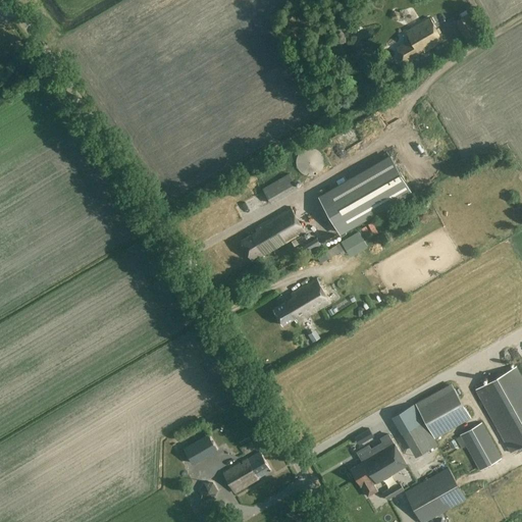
[(445,13),(451,21),(456,17),(450,9),(445,13)]
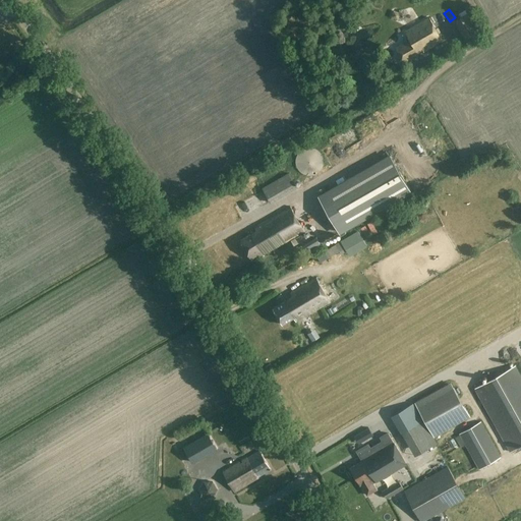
[(454,21),(465,40),(478,33),(467,13),(454,21)]
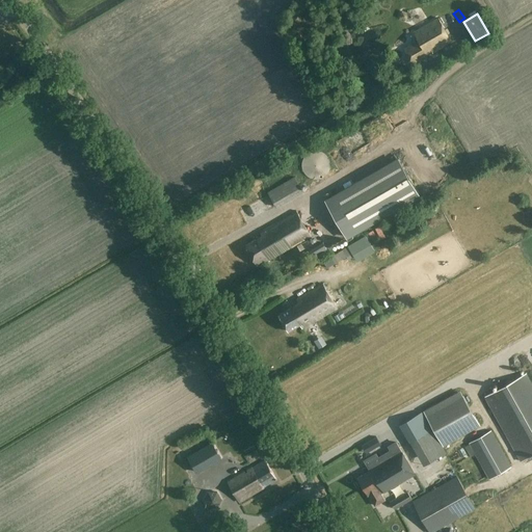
[(447,45),(447,44),(451,41),(439,18),(414,32),(419,42),(404,50),(413,63),(428,54),(427,53),(433,50),(434,52),(447,45)]
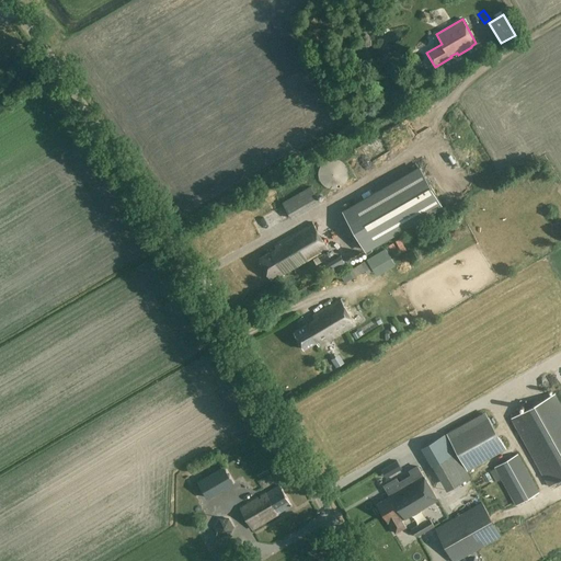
[(319,178),(320,180),(321,182),(322,184),(324,186),(327,187),(329,189),(331,189),(333,189),(336,189),(339,189),(341,187),(343,185),(344,184),(346,182),(347,180),(347,176),(348,174),(348,172),(347,170),(346,168),(345,165),(344,163),(342,161),(340,160),(338,159),(334,159),(332,159),(329,159),(327,160),(324,161),(322,163),(321,165),(320,168),(319,170),(318,172),(318,175),(319,178)]
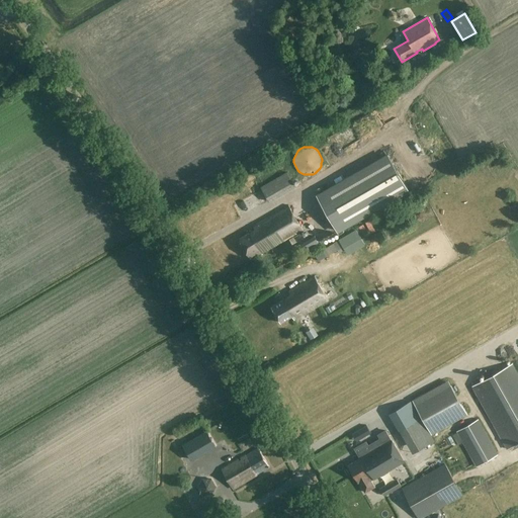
[(316,194),(338,233),(410,191),(387,153),(316,194)]
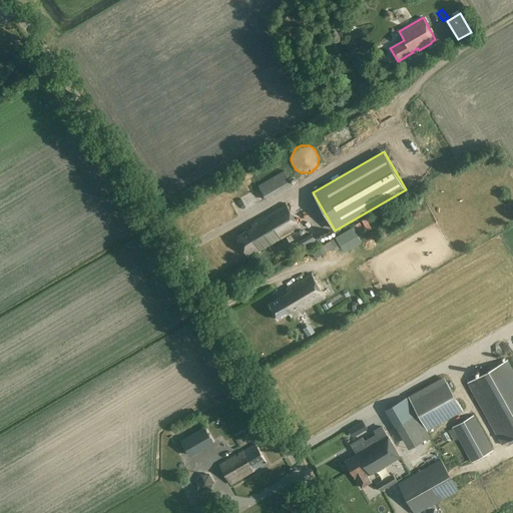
[(288,170),(262,182),(269,196),(295,185),(288,170)]
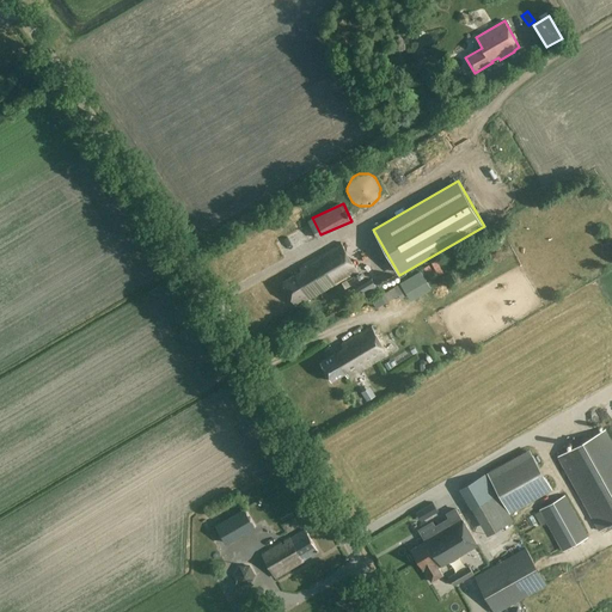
[(308,233),(300,234),(304,249),(313,246),(308,233)]
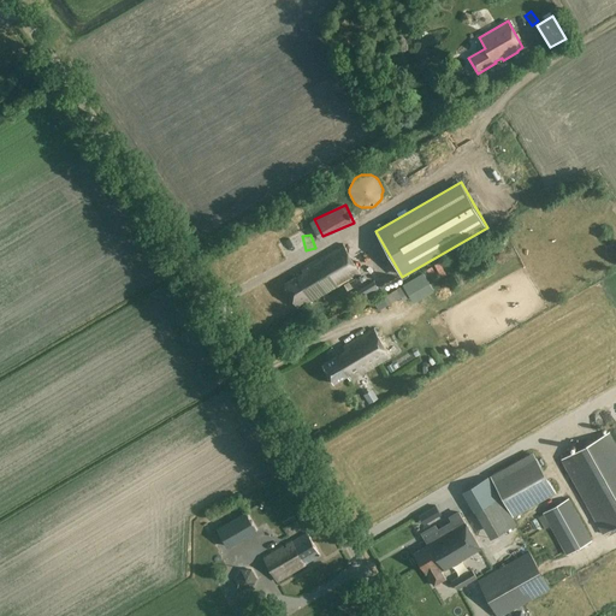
[(498,242),(502,249),(511,243),(508,236),(498,242)]
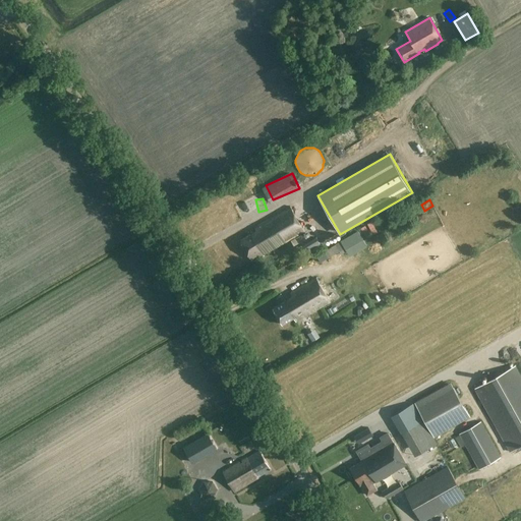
[(270,251),(304,231),(290,207),(254,227),(256,231),(240,240),(252,261),(262,255),(270,251)]
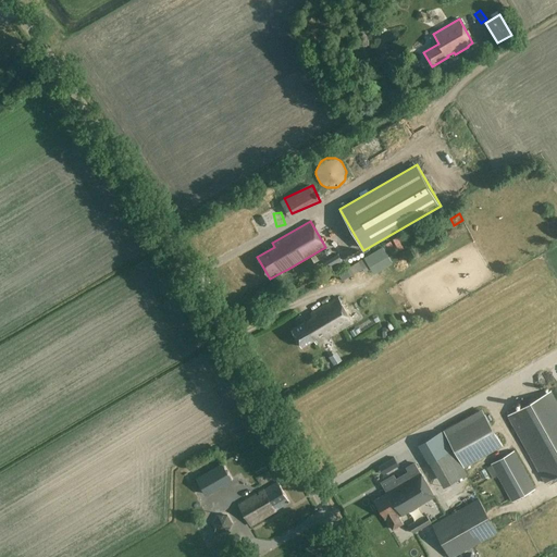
[(388,240),(393,252),(406,247),(401,236),(388,240)]
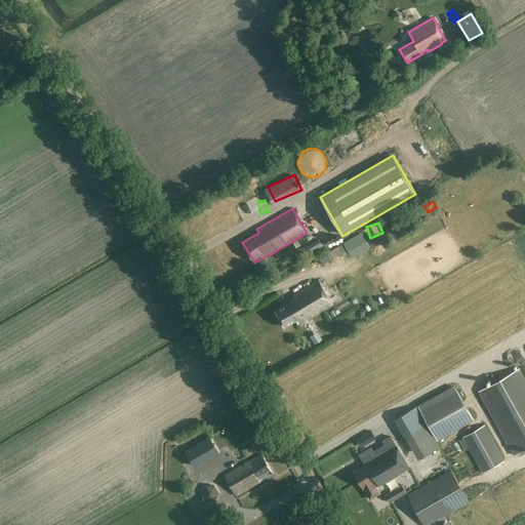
[(306,235),(293,243),(296,248),(309,240),(306,235)]
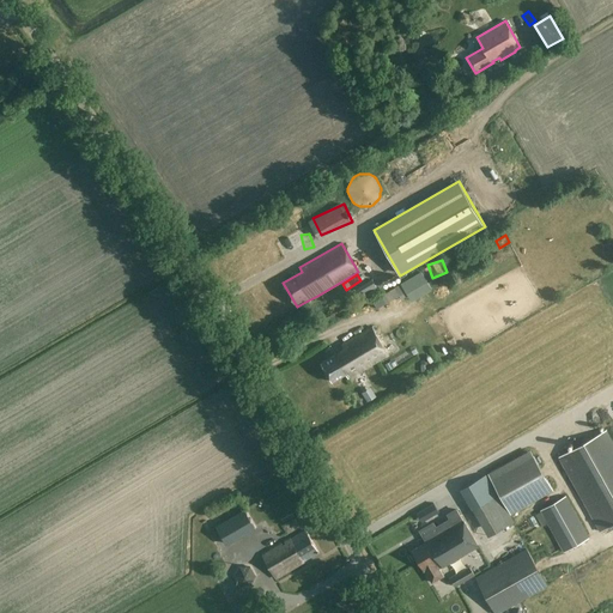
[(376,279),(364,287),(370,297),(382,290),(376,279)]
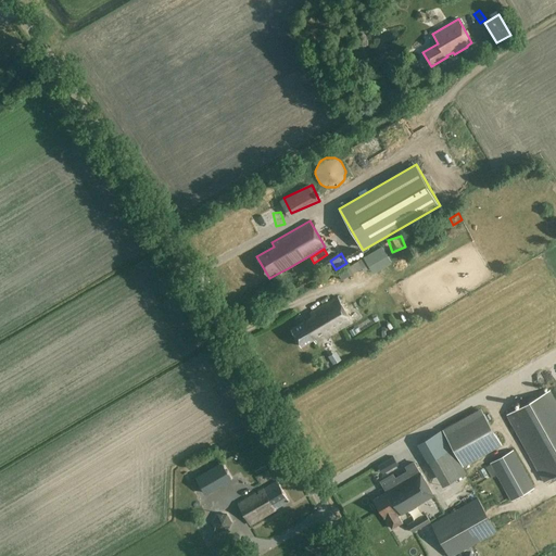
[(357,262),(345,268),(350,276),(362,268),(357,262)]
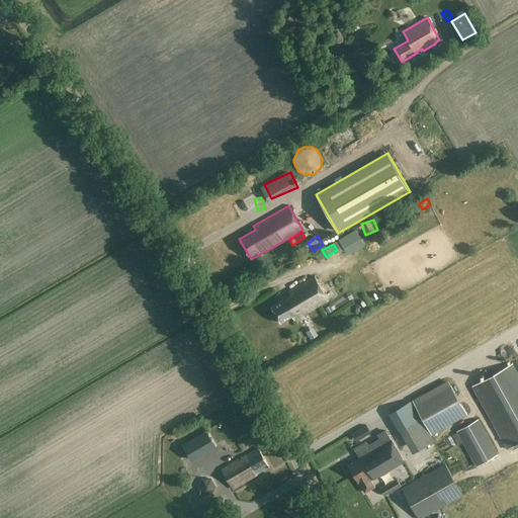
[(294,320),(328,300),(315,276),(288,291),(290,295),(271,307),(280,323),(291,316),(294,320)]
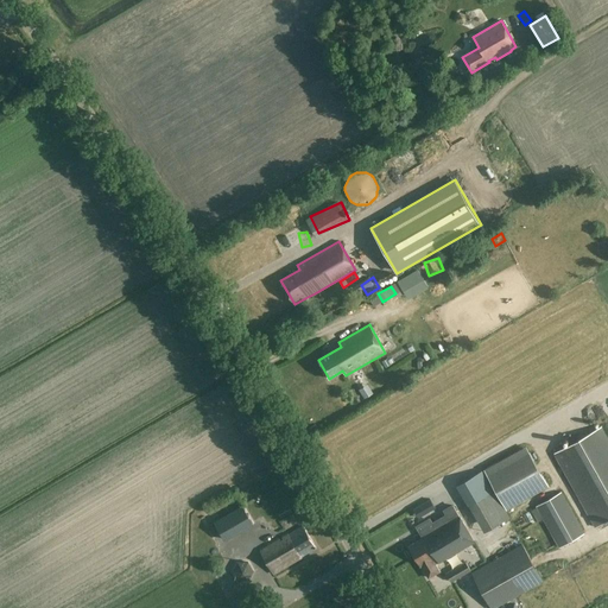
[(372,385),(363,387),(367,398),(375,394),(372,385)]
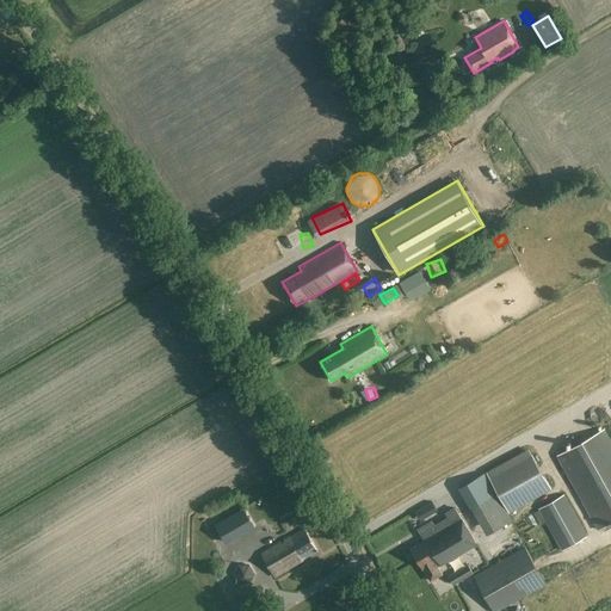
[(610,523),(610,442),(604,430),(556,456),(598,530),(610,523)]
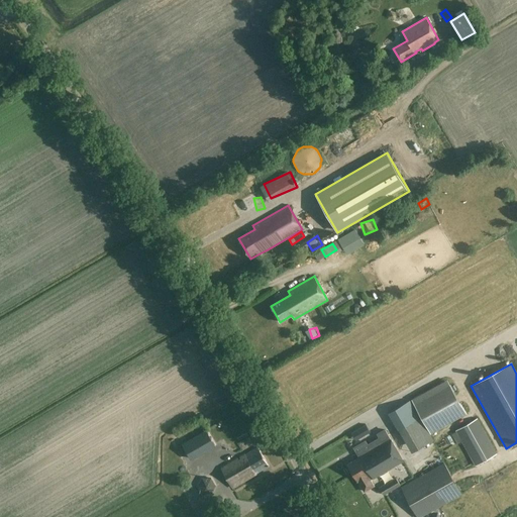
[(411,400),(416,408),(429,431),(430,433),(467,414),(447,380),(411,400)]
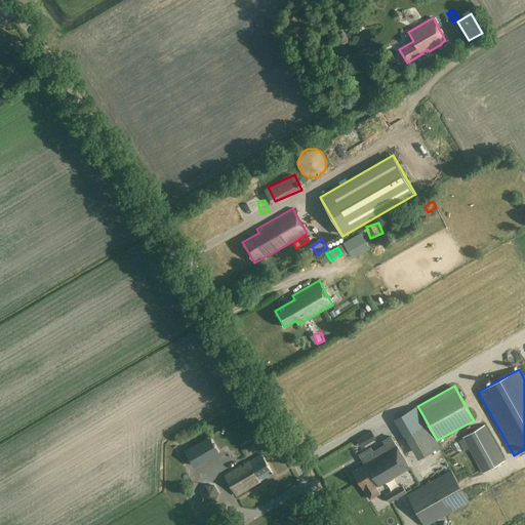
[(416,407),(395,419),(404,436),(412,435),(426,458),(439,447),(426,423),(416,407)]
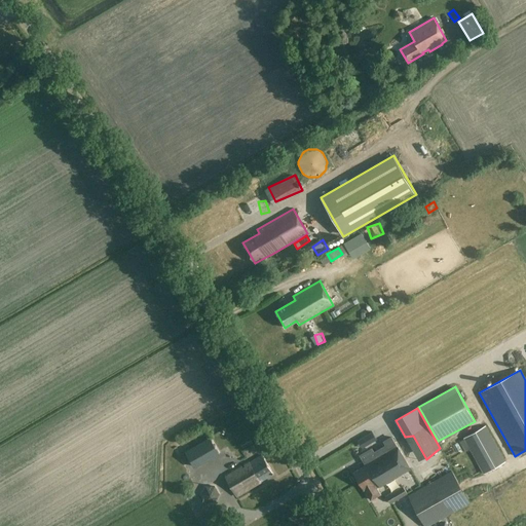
[(484,474),(505,461),(485,425),(463,438),(484,474)]
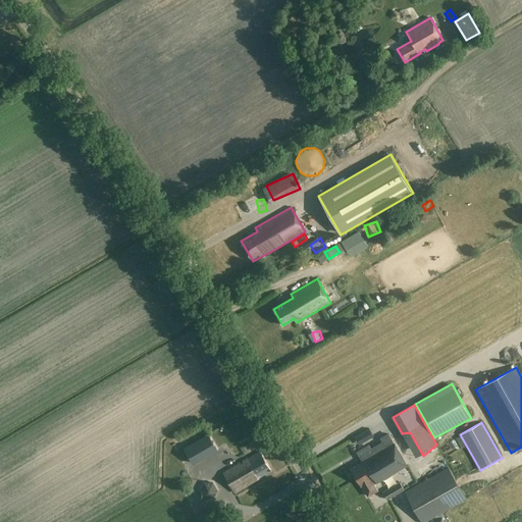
[(369,429),(362,433),(366,440),(373,436),(369,429)]
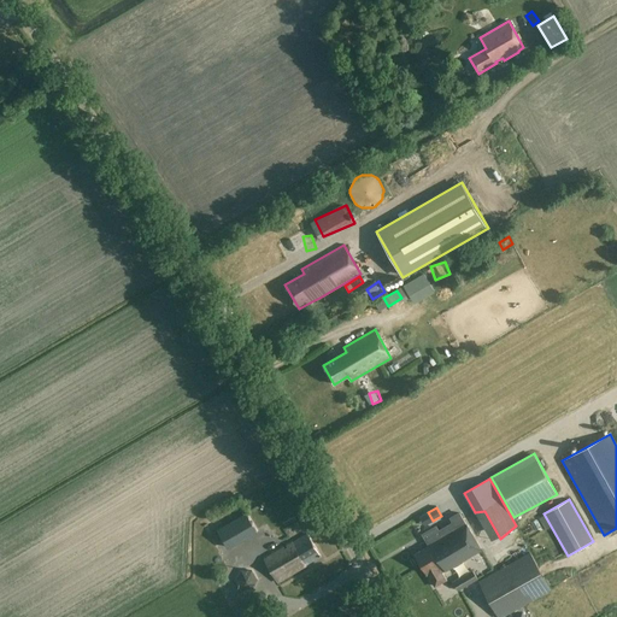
[(246,513),(228,524),(239,541),(257,532),(246,513)]
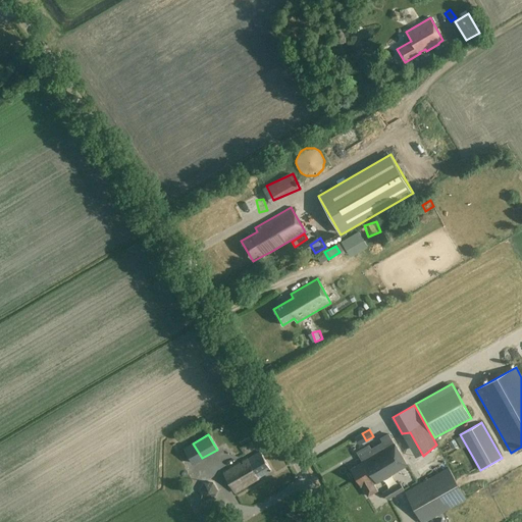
[(389,434),(382,438),(384,442),(370,451),(368,447),(359,453),(364,462),(351,469),(352,471),(351,472),(353,475),(355,475),(361,486),(362,485),(368,497),(377,490),(374,484),(407,465),(389,434)]
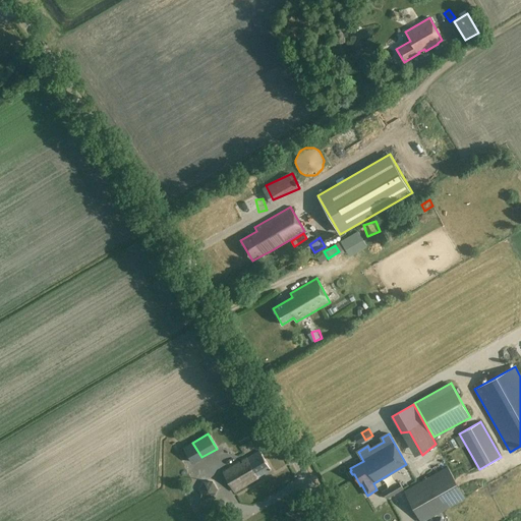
[(223,472),(234,491),(258,477),(271,470),(259,451),(249,457),(248,457),(223,472)]
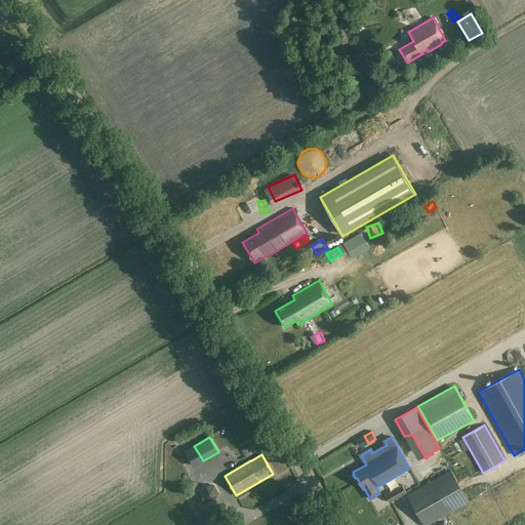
[(409,490),(411,493),(407,494),(423,524),(427,524),(469,502),(451,471),(415,490),(413,488),(409,490)]
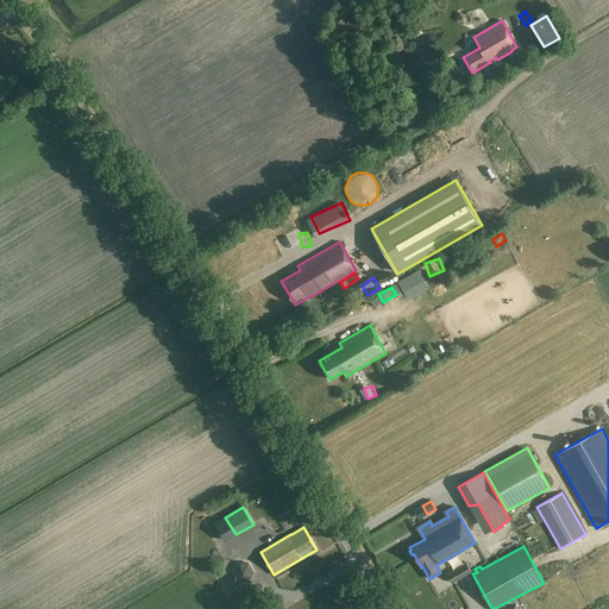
[(239,582),(249,582),(255,572),(249,563),(238,563),(233,572),(239,582)]
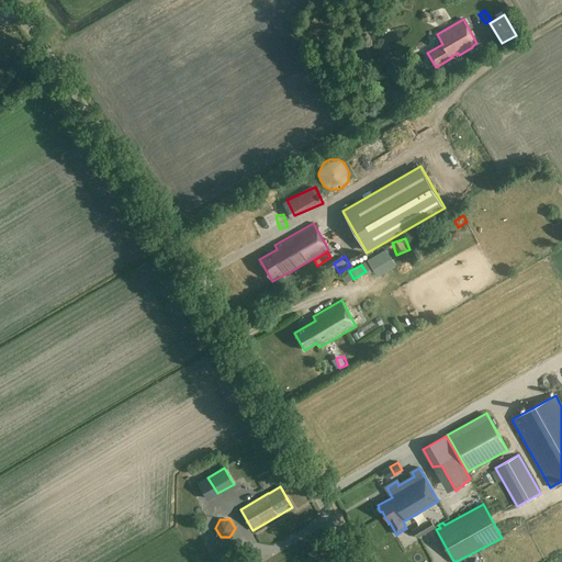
[(434,536),(431,530),(436,528),(430,519),(412,530),(416,538),(419,537),(422,542),(434,536)]
